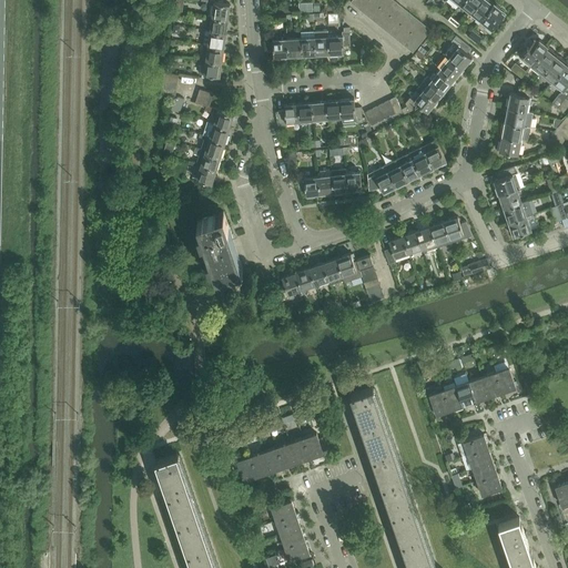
[(361,0),(356,7),(361,10),(368,0),(361,0)]
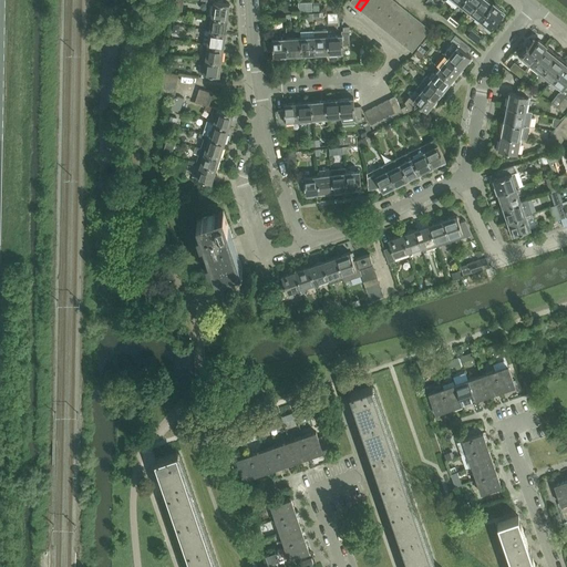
[(370,0),(368,0),(360,10),(366,14),(374,3),(370,0)]
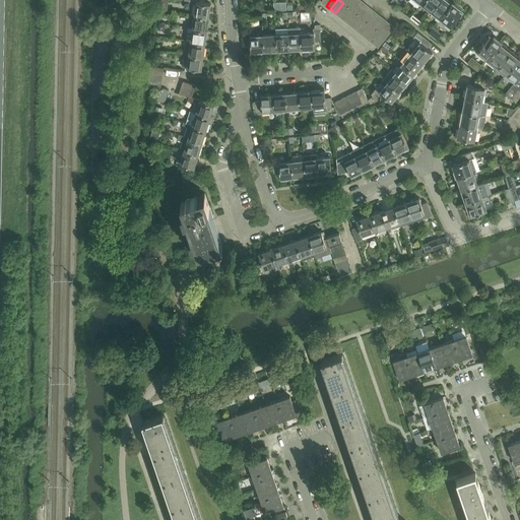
[(361,0),(353,0),(348,7),(353,11),(362,0),(361,0)]
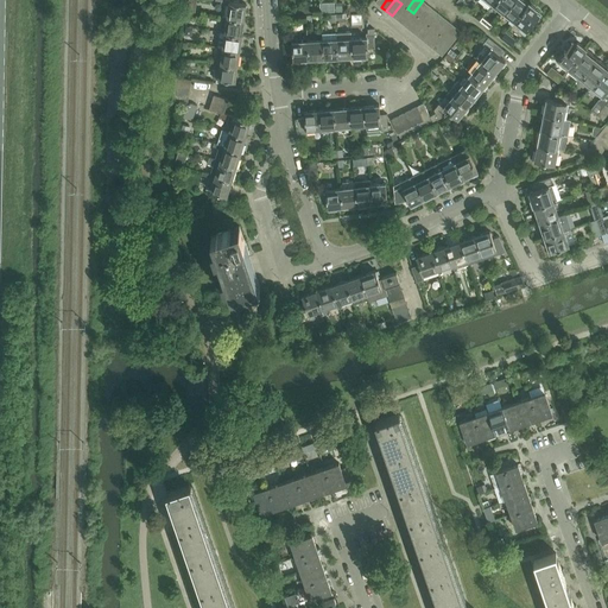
[(423,0),(413,13),(418,17),(429,5),(423,0)]
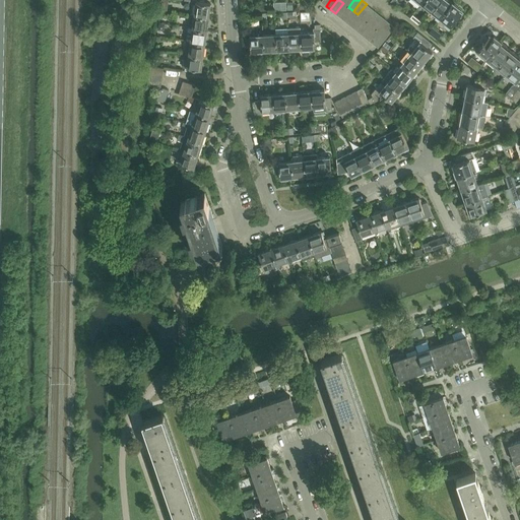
[(405,0),(399,0),(396,5),(401,9),(407,1),(405,0)]
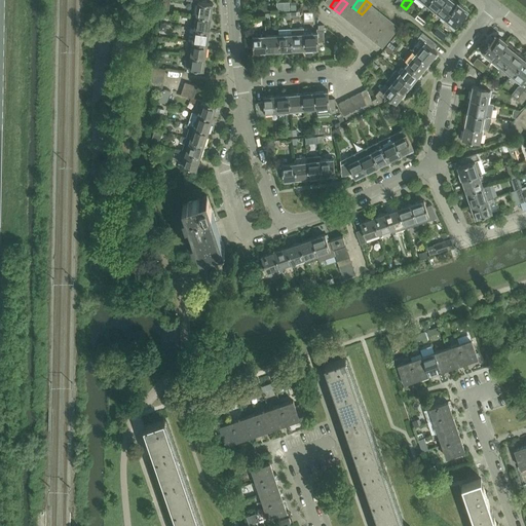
[(428,0),(425,4),(435,12),(444,0),(428,0)]
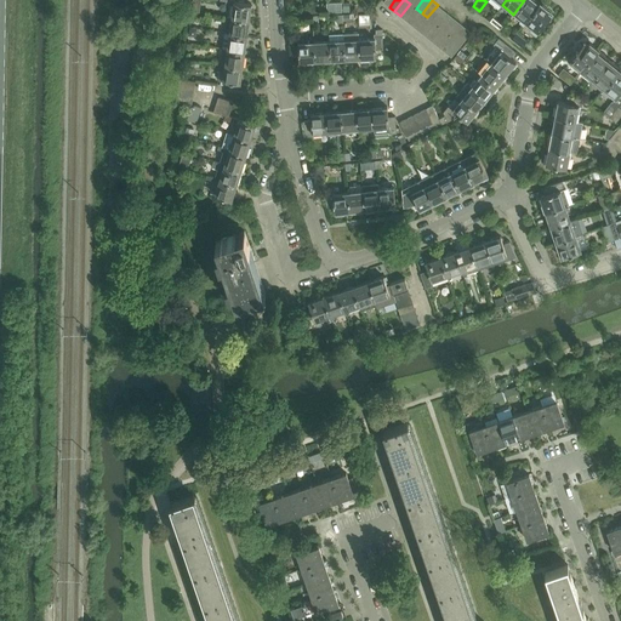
[(524,0),(513,15),(524,23),(539,5),(536,3),(536,0),(524,0)]
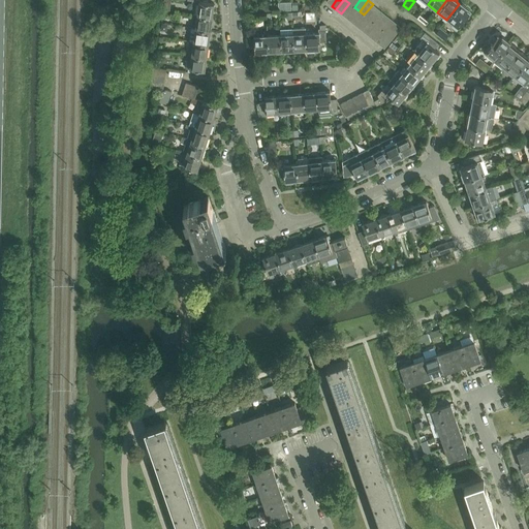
[(213,17),(214,3),(201,1),(200,2),(195,1),(195,4),(199,4),(197,14),(213,17)]
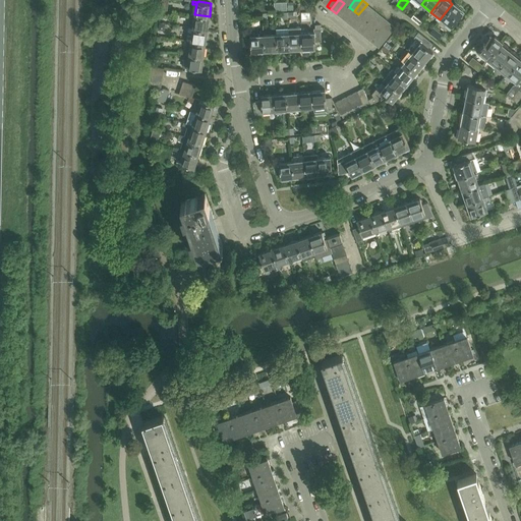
[(344,3),(336,13),(341,17),(349,7),(344,3)]
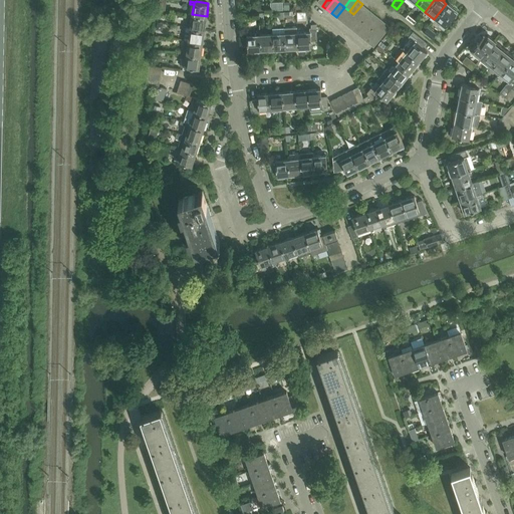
[(447,3),(446,4),(434,19),(444,27),(451,18),(452,19),(458,13),(453,9),(454,8),(447,3)]
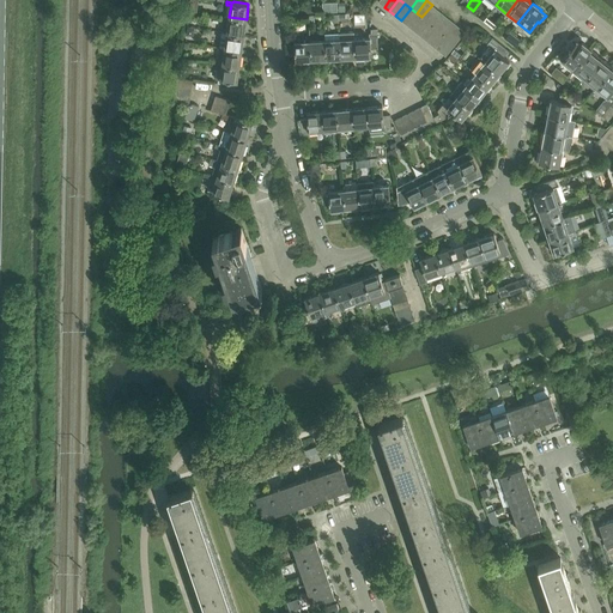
[(432,5),(422,17),(428,22),(437,10),(432,5)]
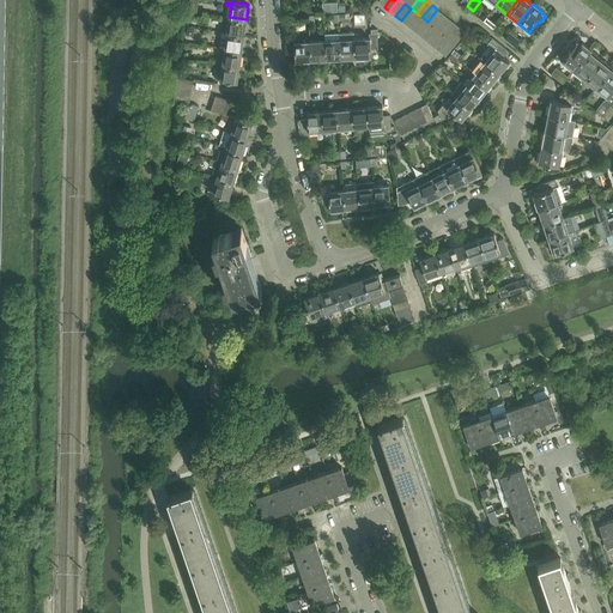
[(411,8),(401,20),(407,25),(417,13),(411,8)]
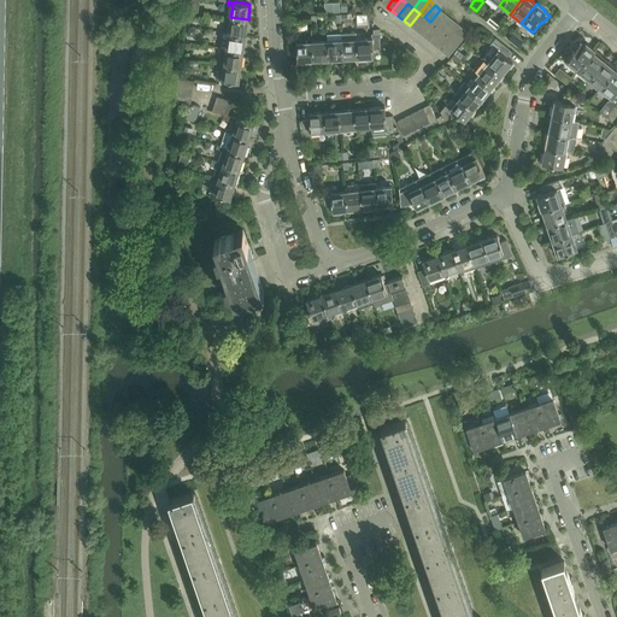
[(440,10),(430,22),(436,27),(446,15),(440,10)]
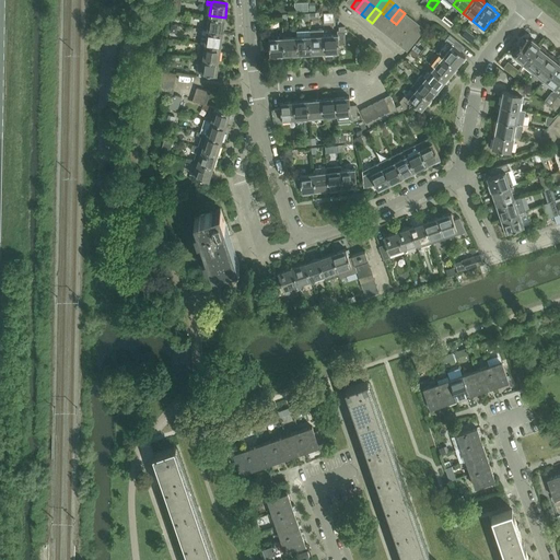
[(381,12),(372,23),(376,26),(385,15),(381,12)]
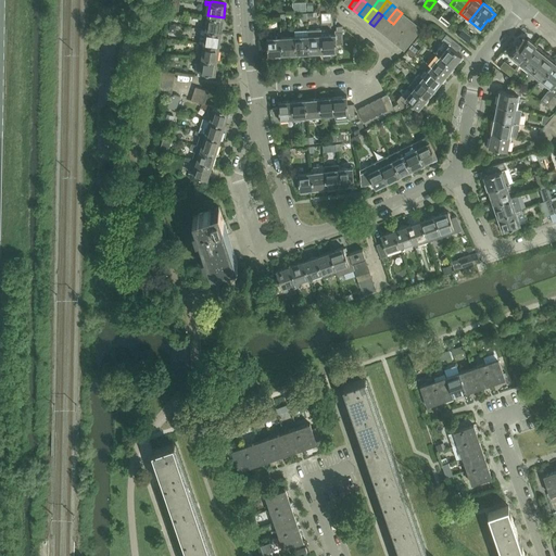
[(402,13),(393,24),(397,28),(407,17),(402,13)]
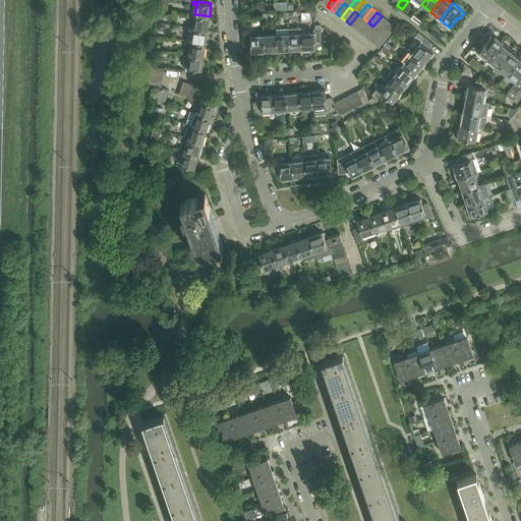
[(210,16),(194,14),(190,14),(189,27),(208,30),(210,16)]
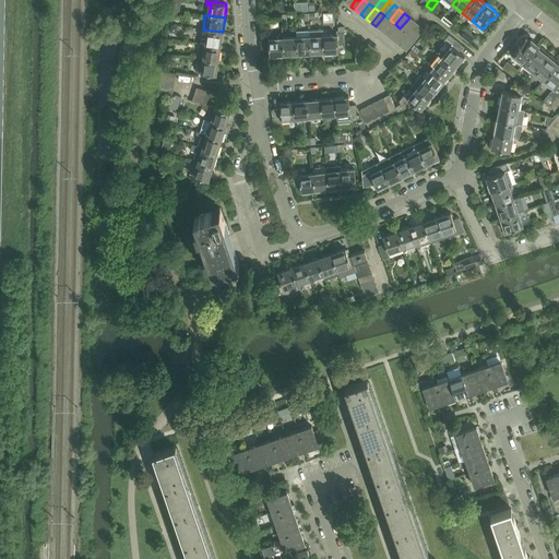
[(384,15),(376,26),(381,31),(390,20),(384,15)]
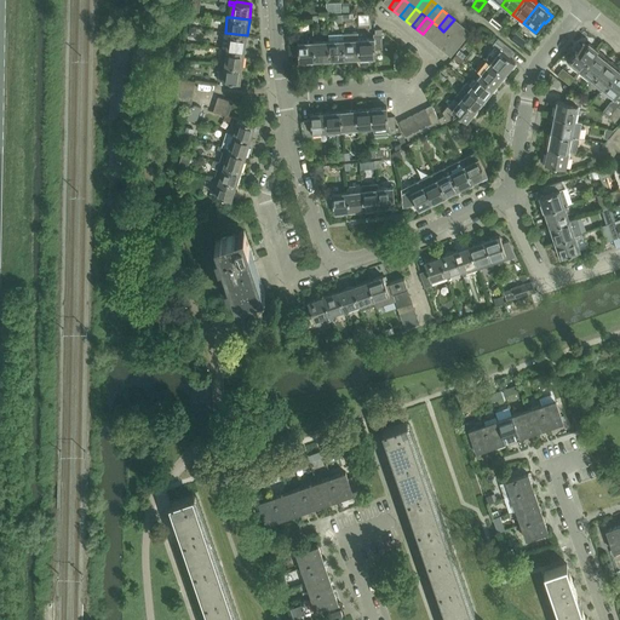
[(454,19),(443,32),(449,35),(459,23),(454,19)]
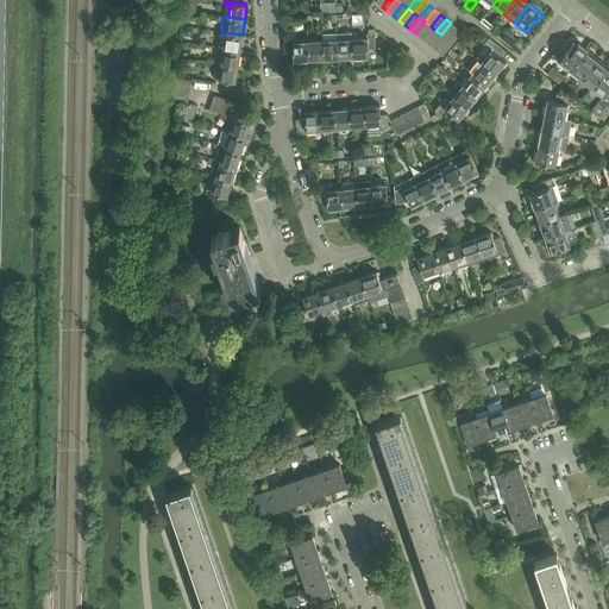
[(425,22),(415,33),(421,38),(431,26),(425,22)]
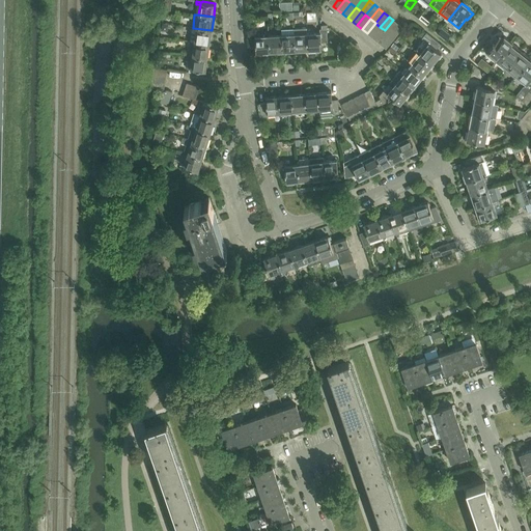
[(393,20),(385,30),(390,34),(398,24),(393,20)]
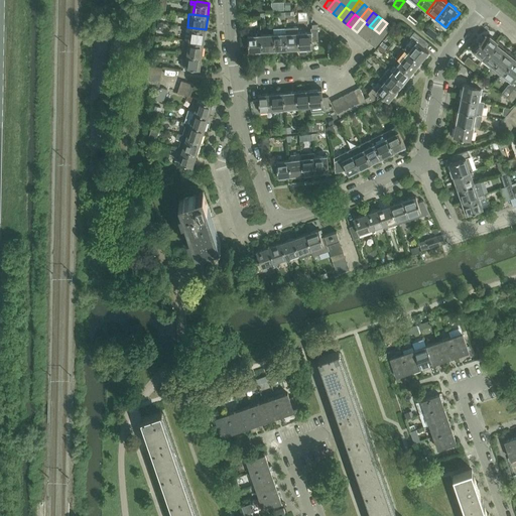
[(365,22),(357,32),(361,36),(369,26),(365,22)]
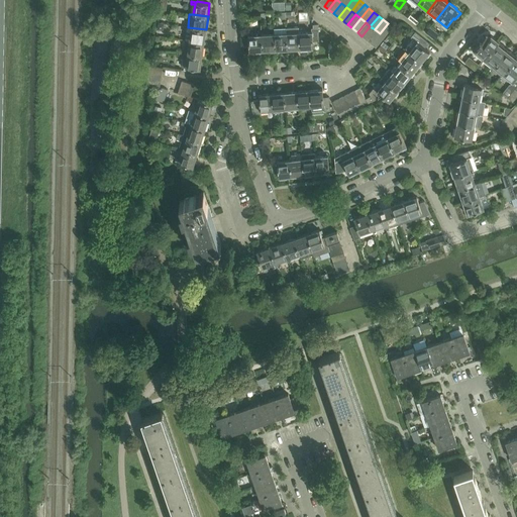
[(388,23),(380,33),(384,37),(393,27),(388,23)]
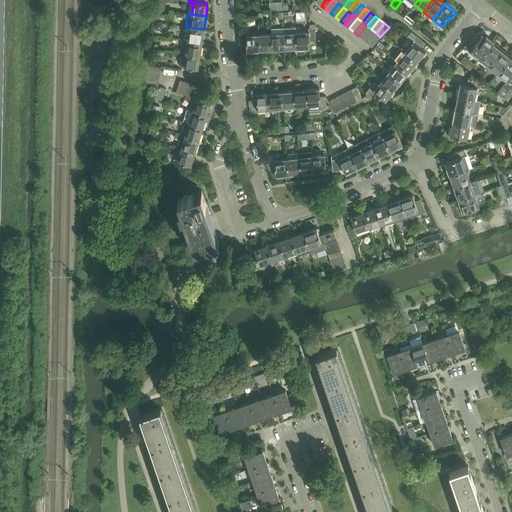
[(316,41),(315,24),(310,25),(310,28),(308,28),(308,31),(296,32),(297,48),(310,47),(310,41),(316,41)]
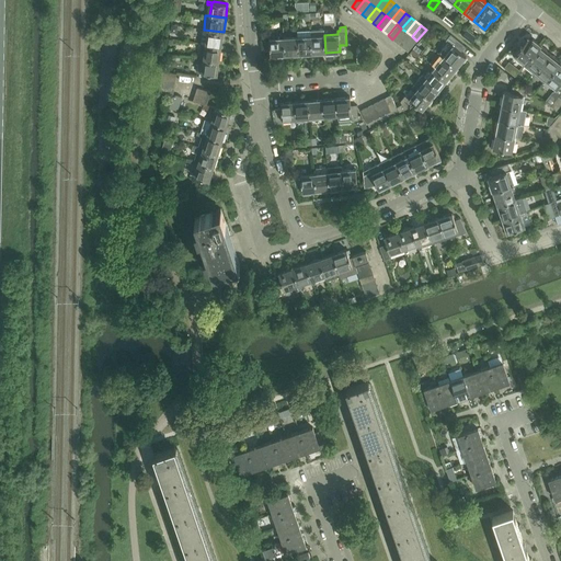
[(401,29),(392,39),(398,43),(407,32),(401,29)]
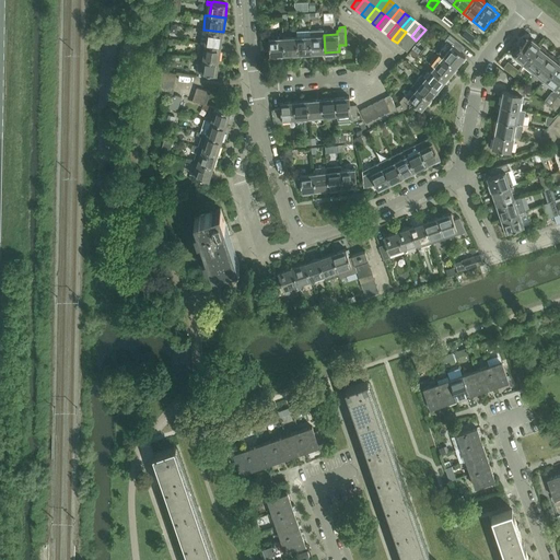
[(221,46),(223,32),(203,30),(201,43),(221,46)]
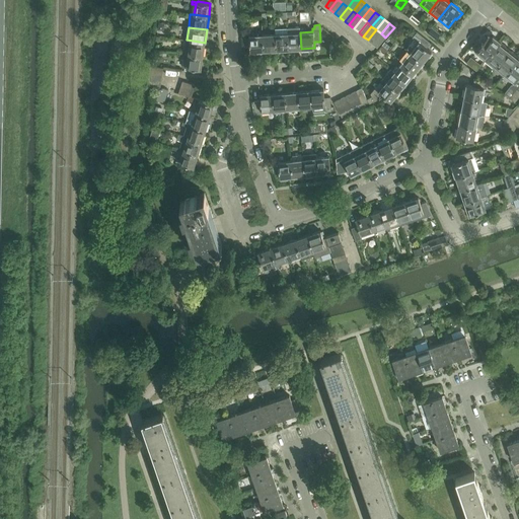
[(287,27),(288,32),(289,50),(301,49),(300,32),(300,27),(287,27)]
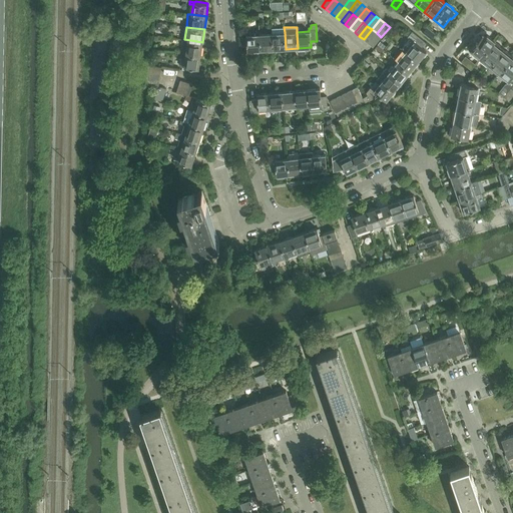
[(431,39),(435,33),(427,27),(423,32),(431,39)]
